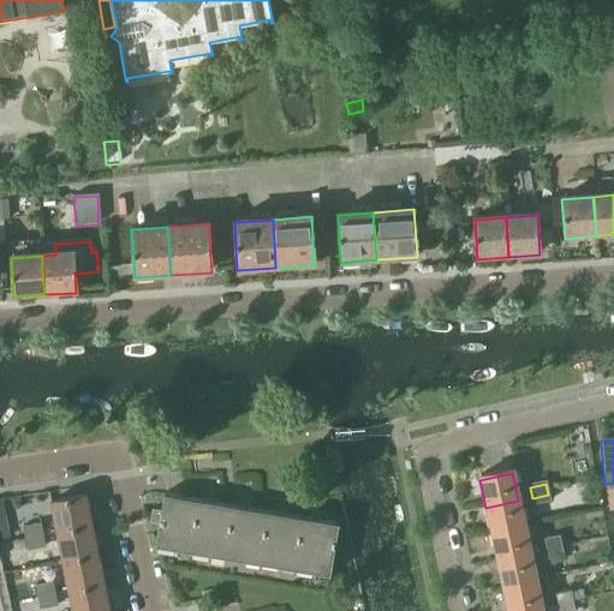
[(548,495),(532,498),(535,508),(549,505),(548,495)]
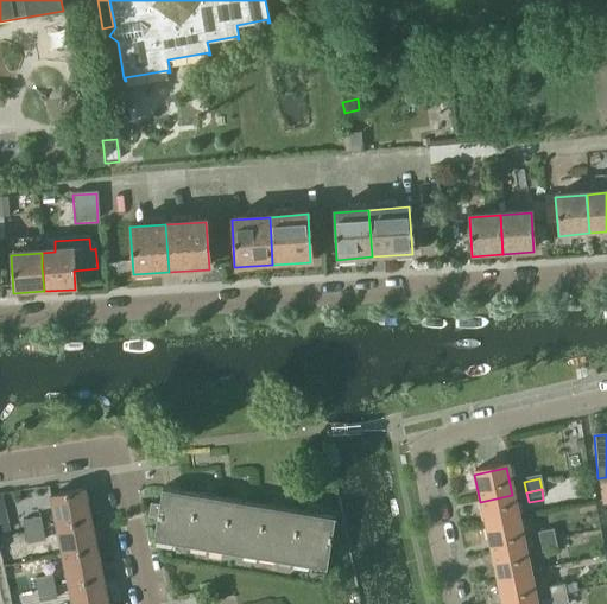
[(150,506),(147,519),(156,521),(152,542),(155,542),(155,541),(188,547),(196,497),(163,491),(163,490),(162,490),(158,507),(150,506)]
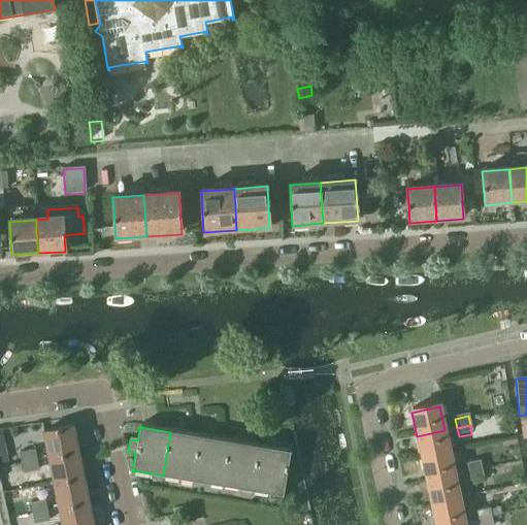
[(73,427),(43,433),(48,459),(78,453),(73,427)]
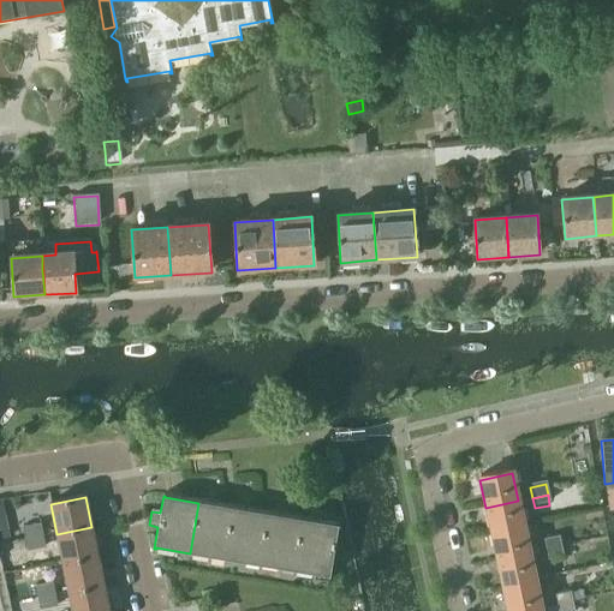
[(518,501),(486,508),(492,535),(524,528),(518,501)]
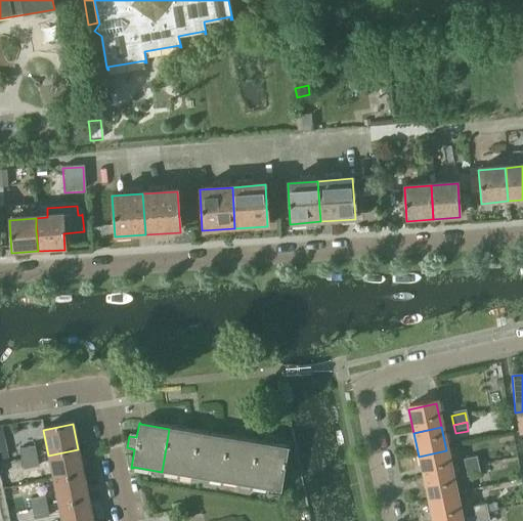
[(169,429),(162,472),(191,477),(199,433),(169,429)]
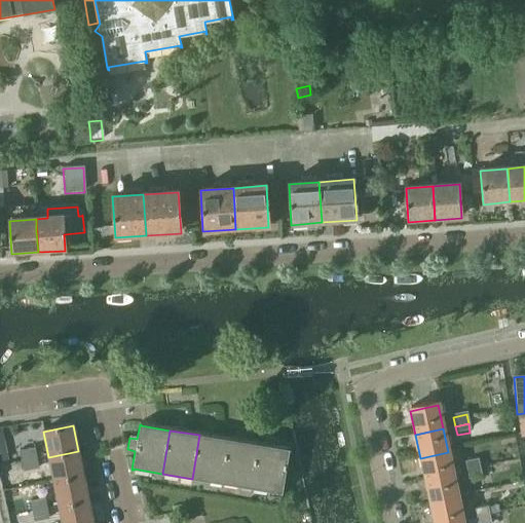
[(199,435),(192,479),(222,484),(229,440),(199,435)]
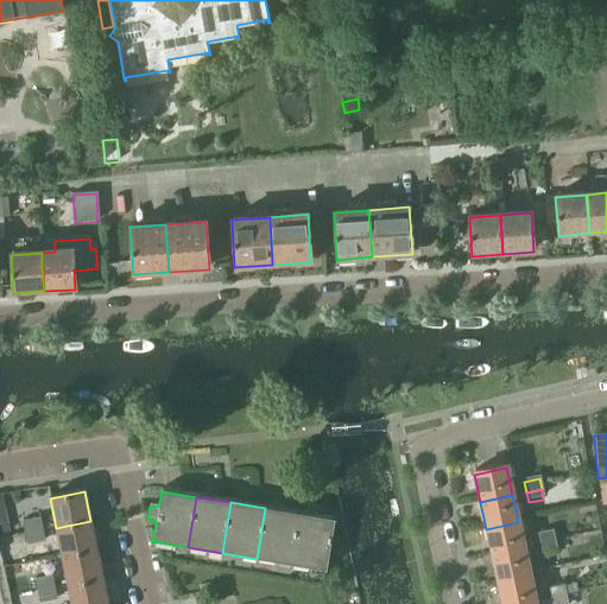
[(265,508),(257,559),(291,564),(298,514),(265,508)]
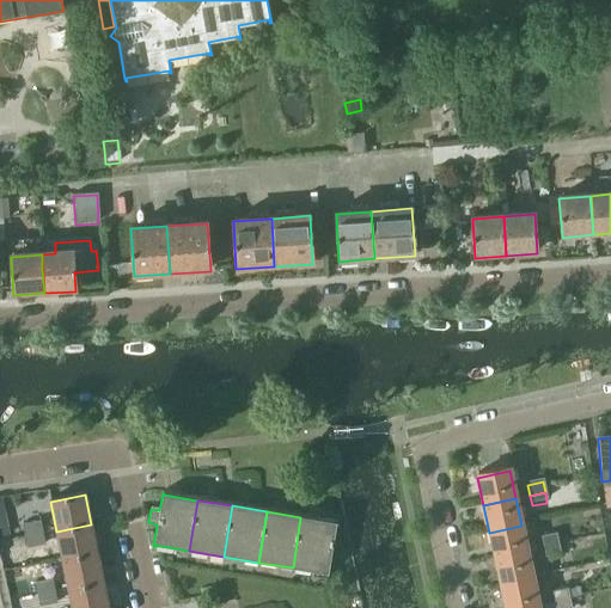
[(300,517),(293,567),(327,573),(327,575),(328,575),(336,523),(335,522),(335,523),(300,517)]
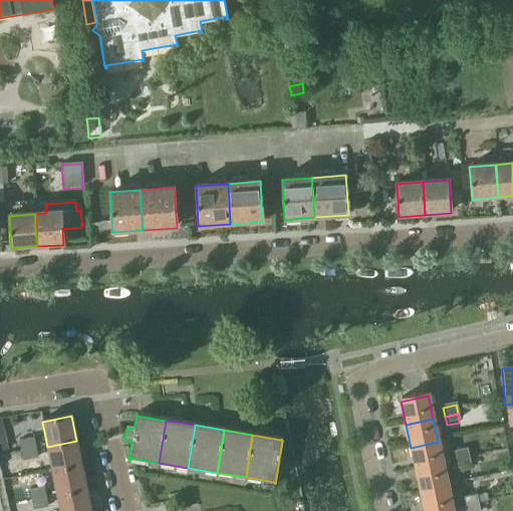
[(19,443),(21,453),(35,450),(33,440),(19,443)]
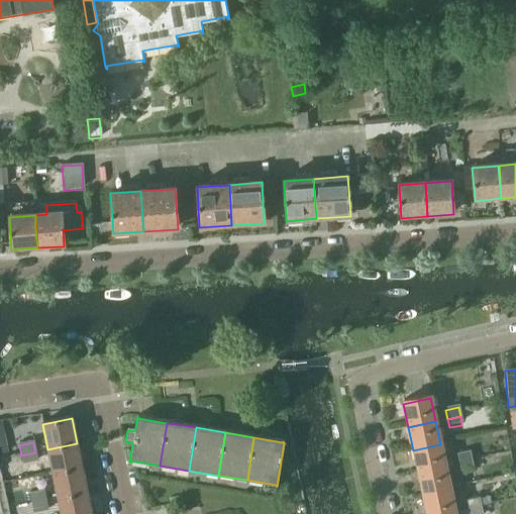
[(77,443),(47,449),(53,475),(82,469),(77,443)]
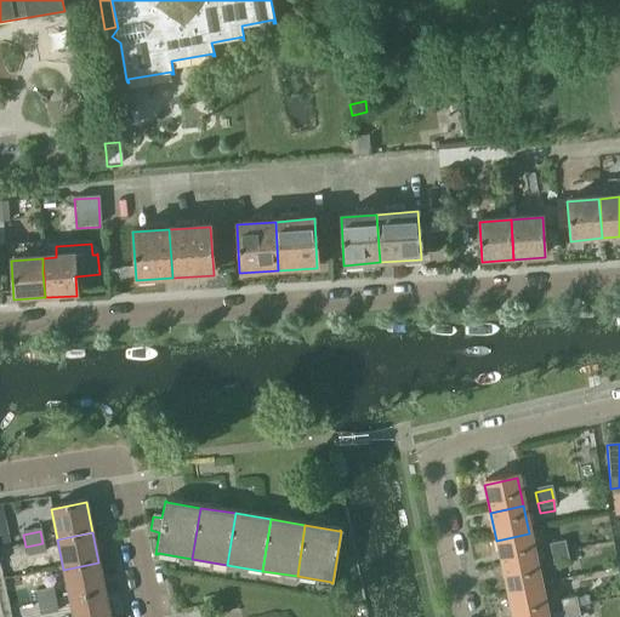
[(529,533),(496,541),(502,567),(535,561),(529,533)]
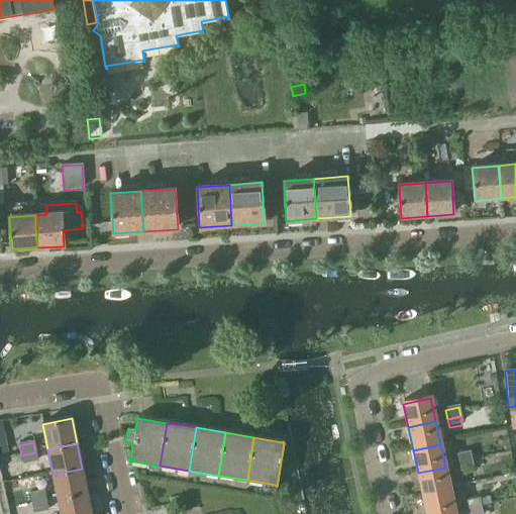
[(35,452),(21,455),(23,466),(37,463),(35,452)]
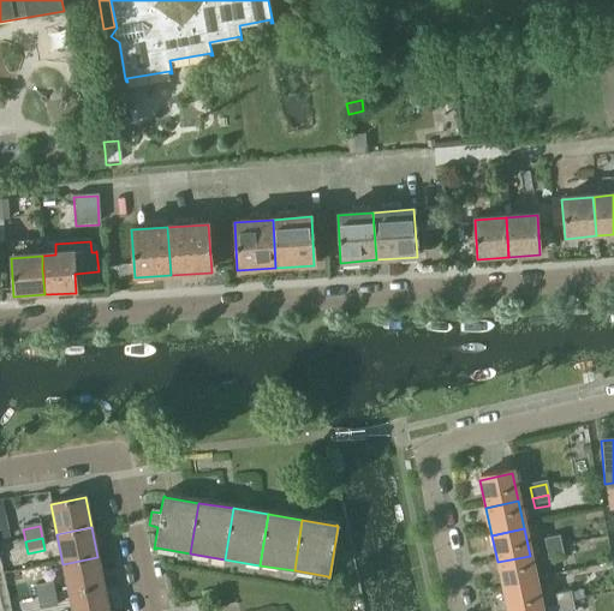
[(558,539),(542,543),(544,552),(559,549),(558,539)]
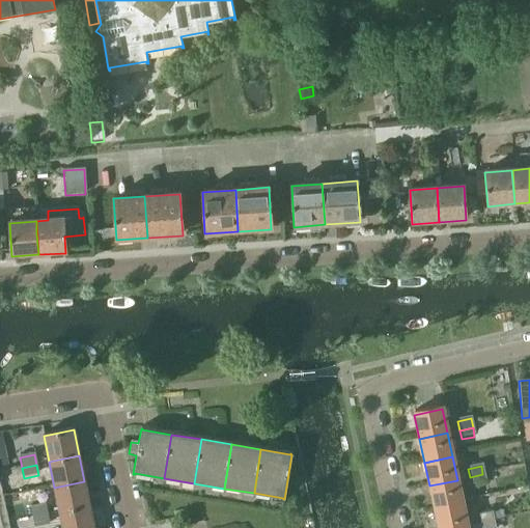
[(482,474),(470,477),(472,487),(484,483),(482,474)]
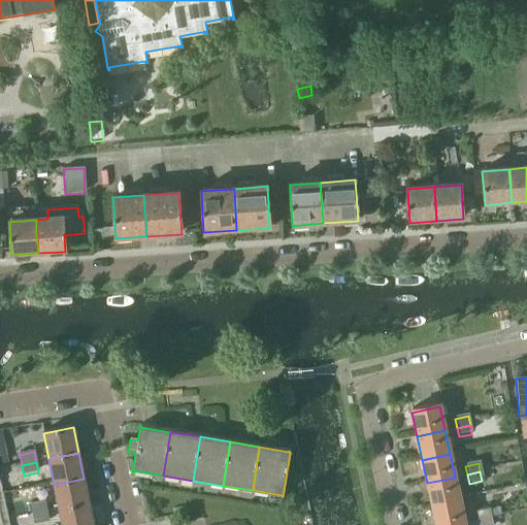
[(455,478),(427,483),(431,506),(460,500),(455,478)]
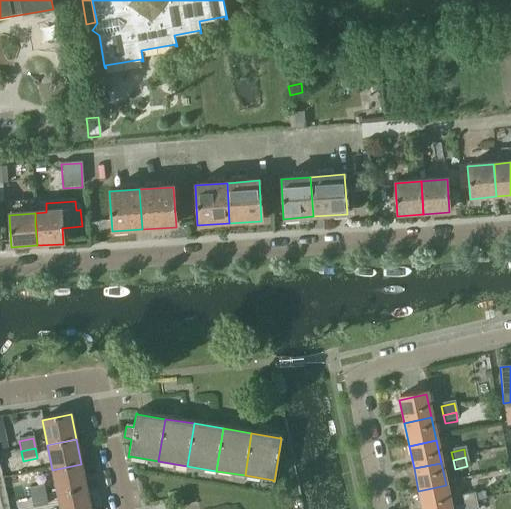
[(81,464),(52,470),(57,495),(86,489),(81,464)]
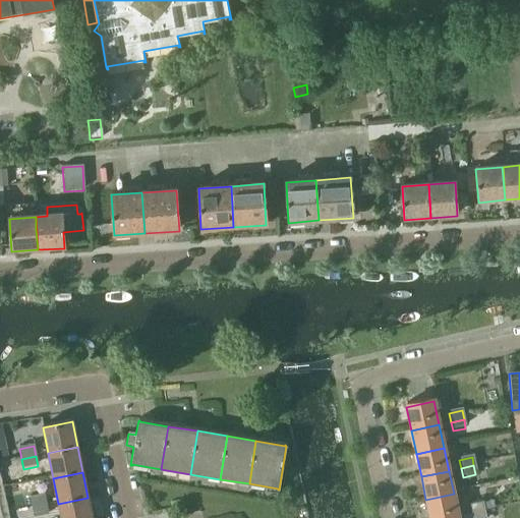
[(454,494),(425,500),(428,517),(459,517),(454,494)]
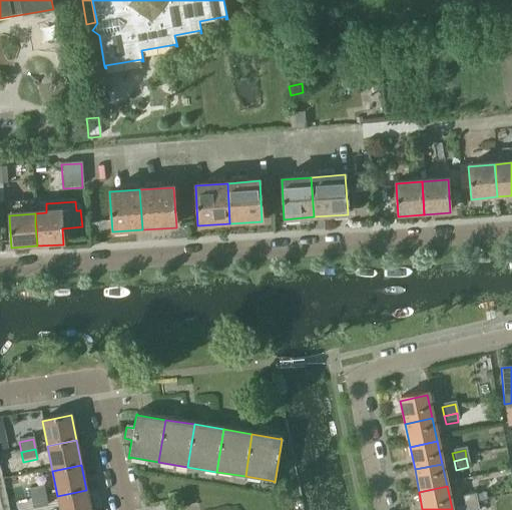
[(29,491),(31,501),(45,498),(43,488),(29,491)]
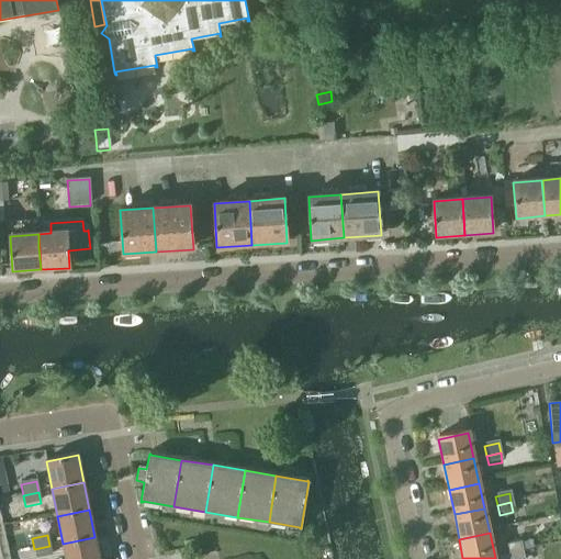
[(98,558),(94,537),(63,544),(65,558),(98,558)]
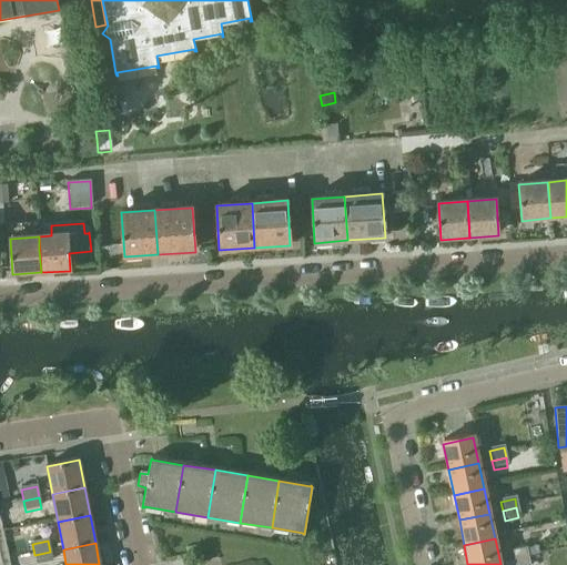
[(525,548),(512,552),(514,561),(527,558),(525,548)]
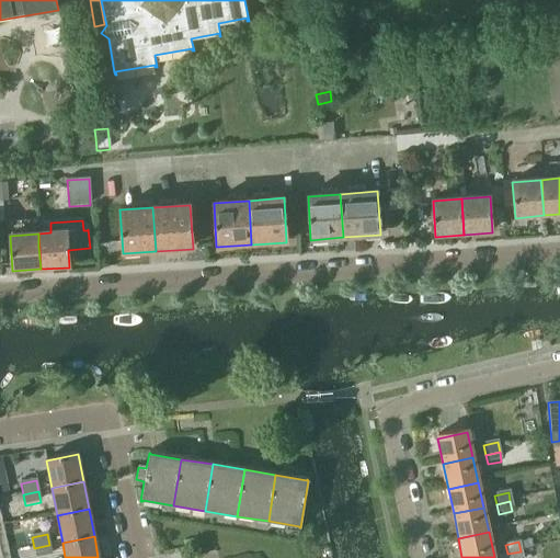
[(49,545),(34,548),(36,557),(47,557),(52,556),(49,545)]
